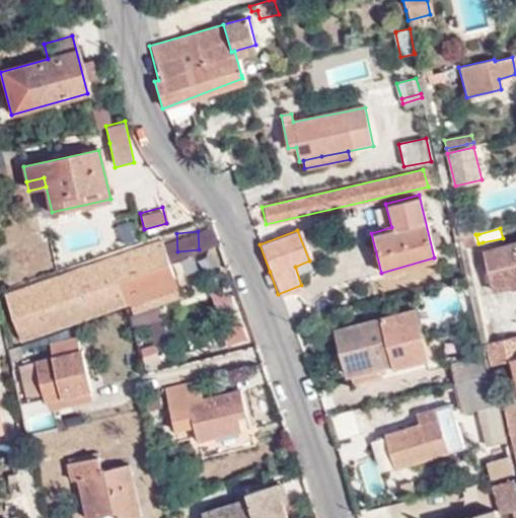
[(475,234),(464,237),(467,246),(478,243),(475,234)]
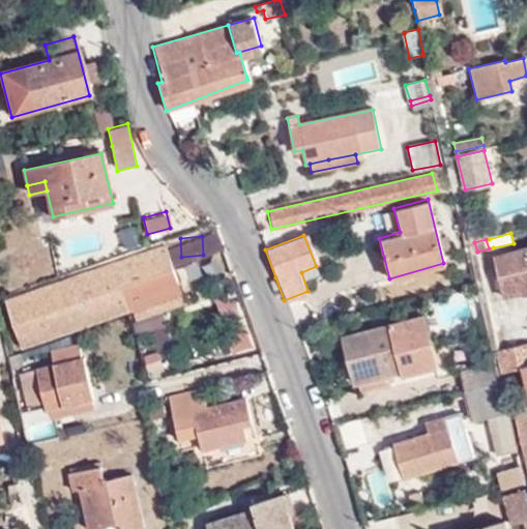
[(493,247),(495,256),(526,247),(526,239),(514,243),(493,247)]
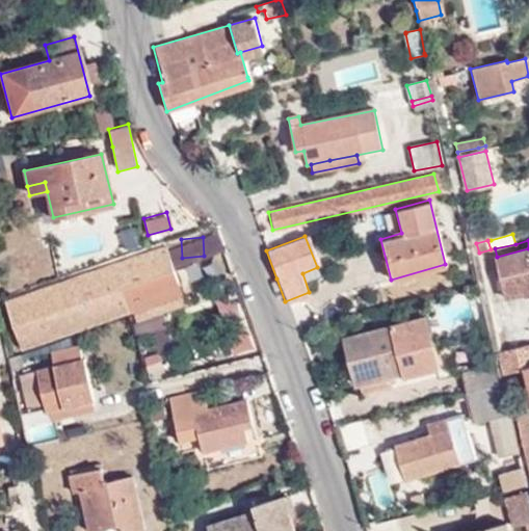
[(184,303),(165,248),(4,302),(19,347),(130,309),(134,320),(184,303)]
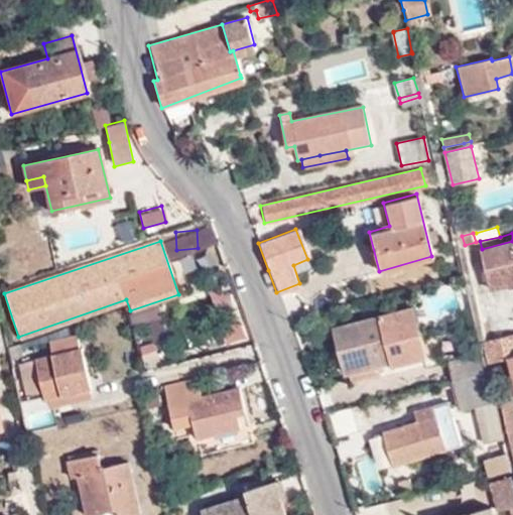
[(512,241),(482,249),(491,287),(512,281),(512,241)]
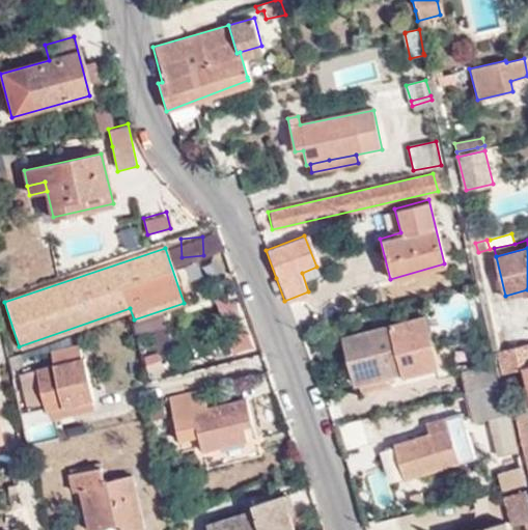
[(351,360),(356,380),(386,371),(387,375),(388,375),(401,371),(437,362),(423,314),(339,336),(345,360),(351,360)]
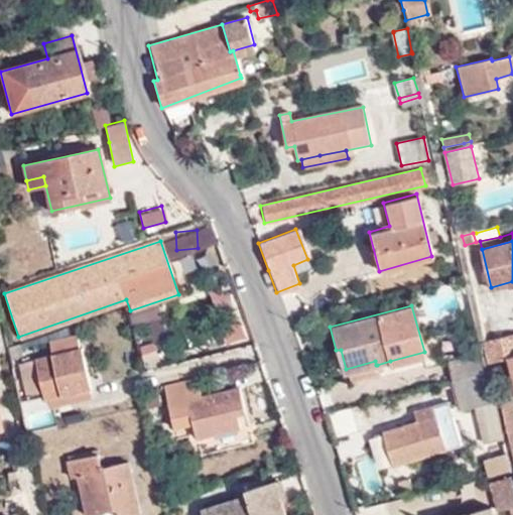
[(471,343),(468,329),(457,331),(460,346),(471,343)]
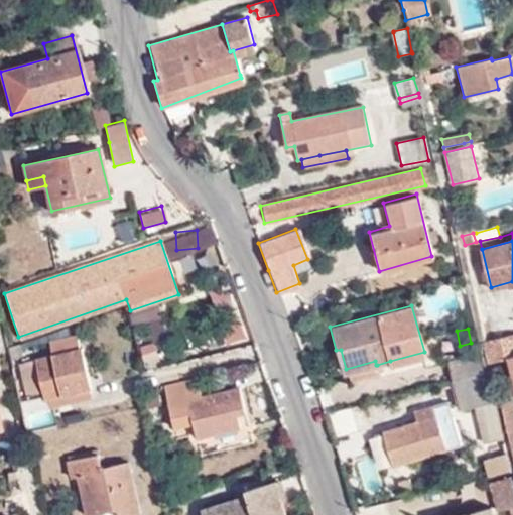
[(41,397),(89,387),(80,348),(78,348),(75,333),(47,339),(48,347),(31,351),(33,358),(19,361),(26,392),(39,390),(41,397)]
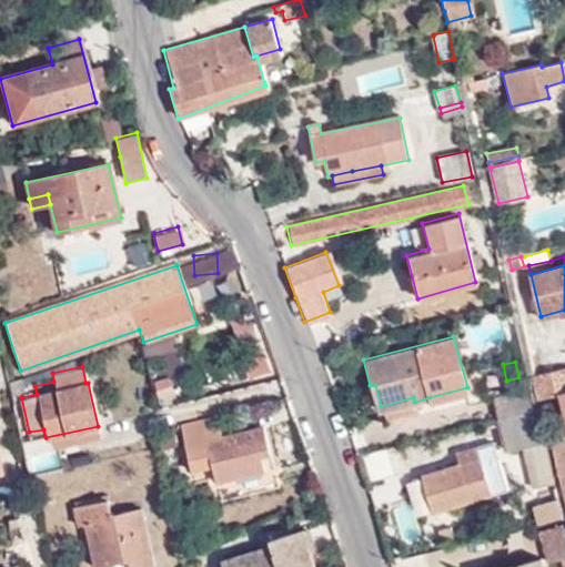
[(564,407),(564,368),(533,376),(538,400),(562,395),(564,407)]
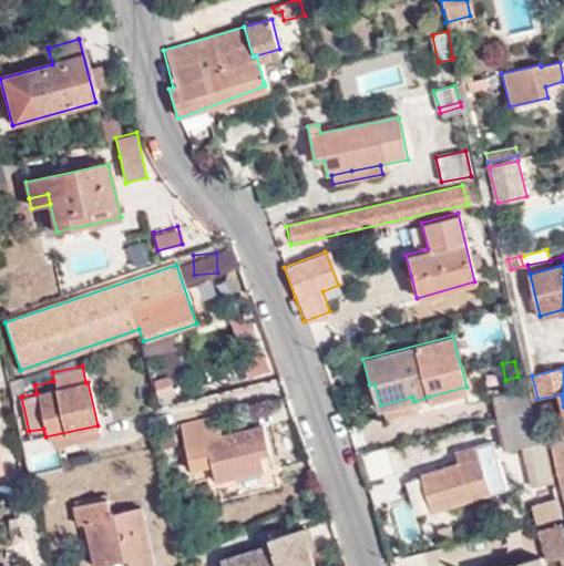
[(468,392),(467,387),(429,397),(430,402),(468,392)]
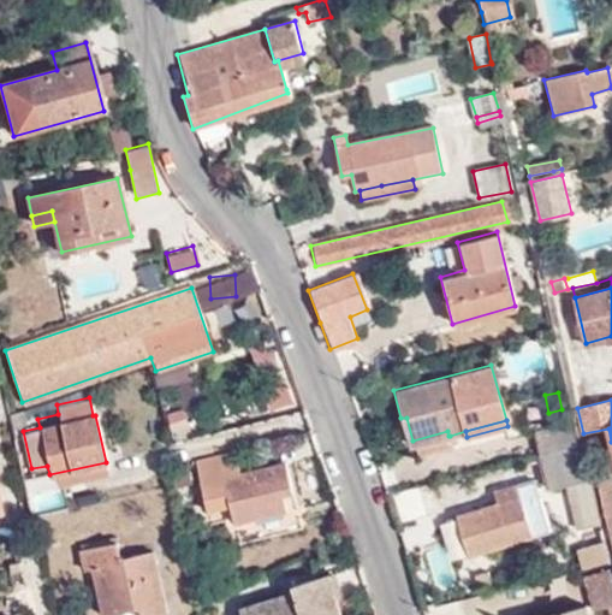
[(447,431),(413,441),(414,445),(417,444),(449,436),(447,431)]
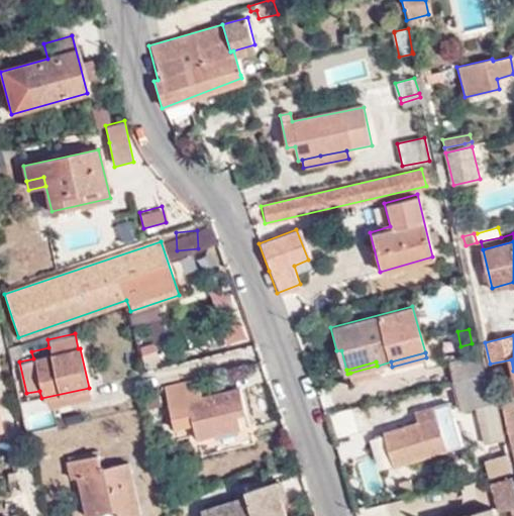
[(377,366),(350,373),(352,382),(380,375),(378,366),(377,366)]
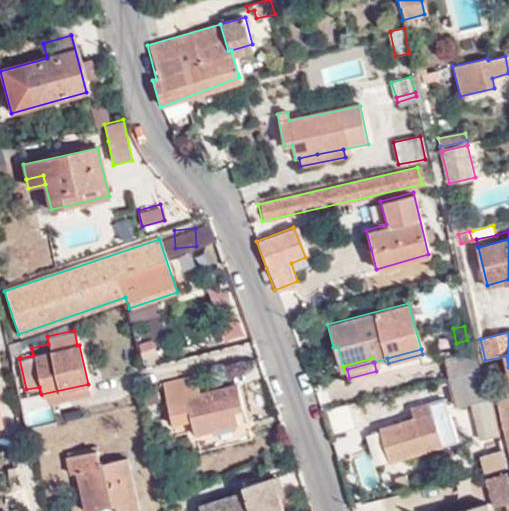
[(479,366),(448,374),(457,404),(467,401),(487,396),(479,366)]
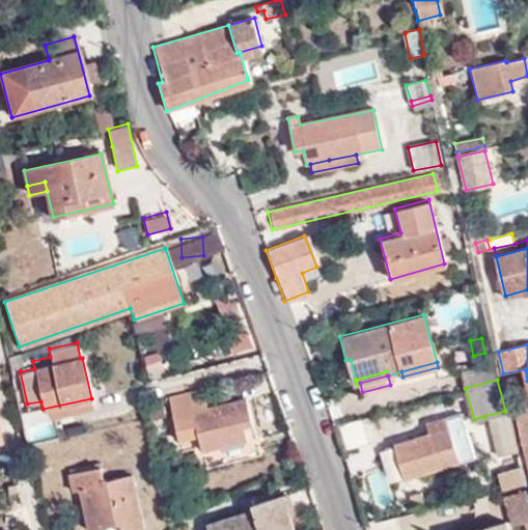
[(204,409),(200,390),(166,396),(176,441),(197,437),(200,451),(244,441),(241,426),(250,424),(244,400),(204,409)]
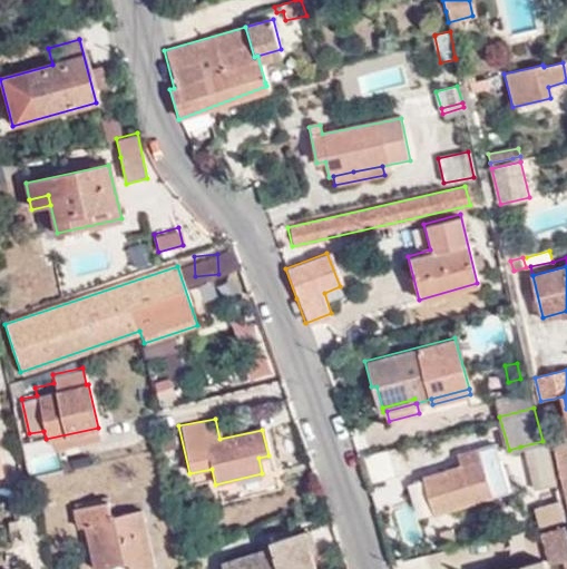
[(566,502),(566,435),(553,439),(566,502)]
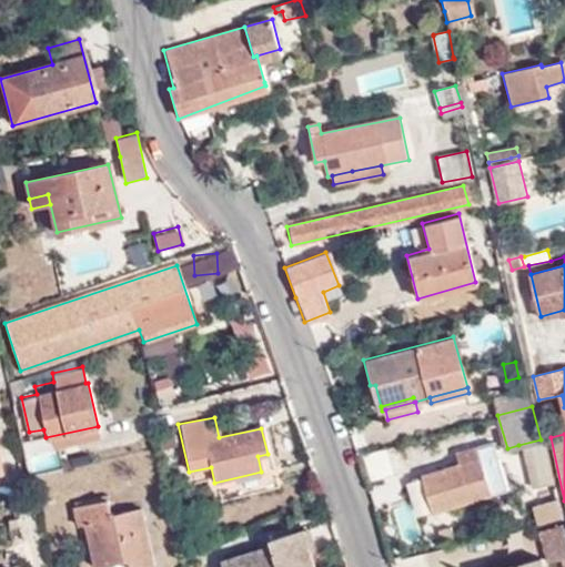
[(527,486),(551,481),(541,439),(518,445),(527,486)]
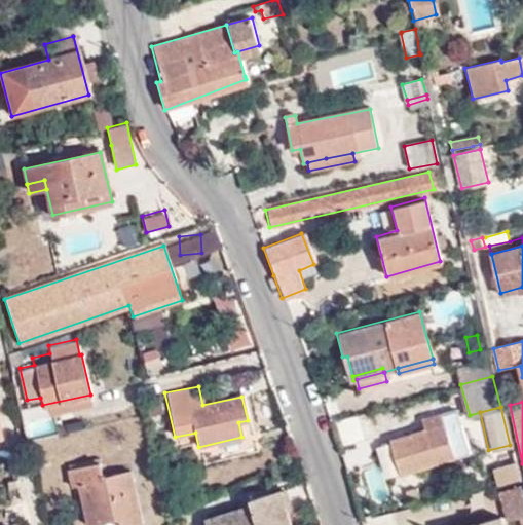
[(468,453),(455,409),(423,418),(425,429),(389,440),(400,474),(468,453)]
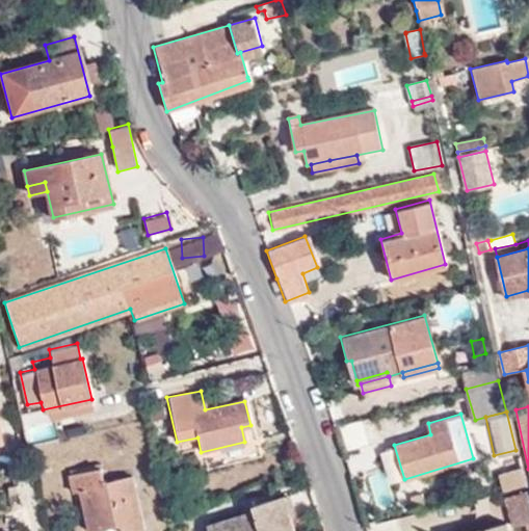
[(33,441),(53,436),(49,419),(29,424),(33,441)]
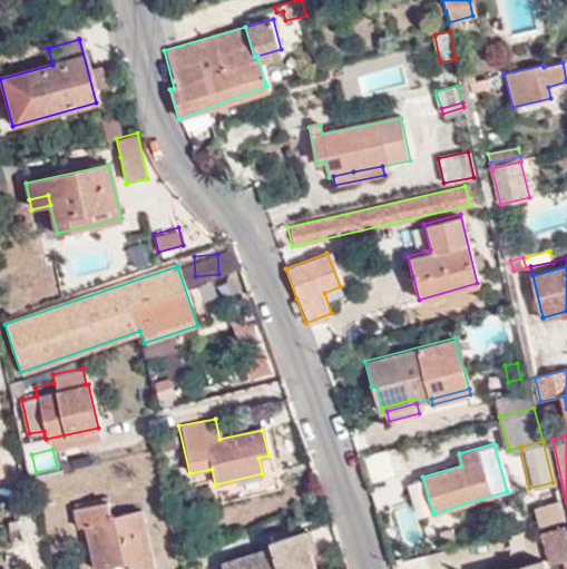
[(380,458),(362,461),(365,480),(384,477),(380,458)]
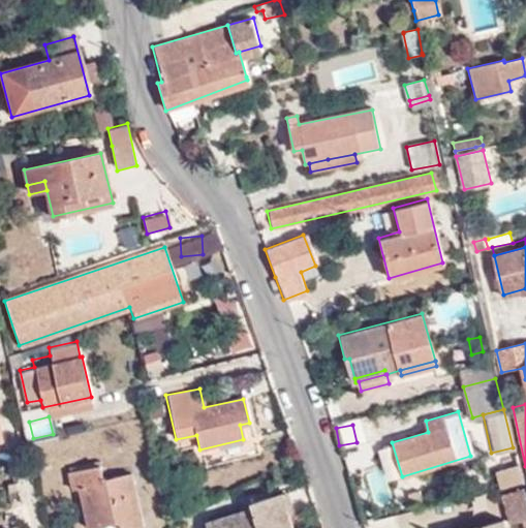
[(138,527),(126,474),(100,479),(97,464),(59,472),(63,489),(73,487),(83,526),(114,519),(116,527),(138,527)]
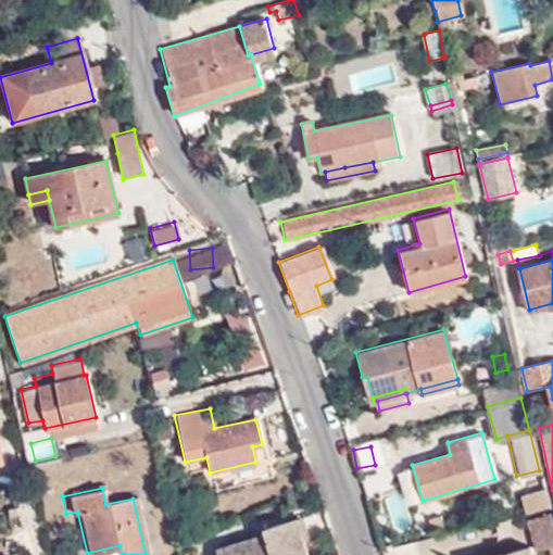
[(543,546),(552,544),(552,532),(549,514),(525,519),(530,549),(543,546)]
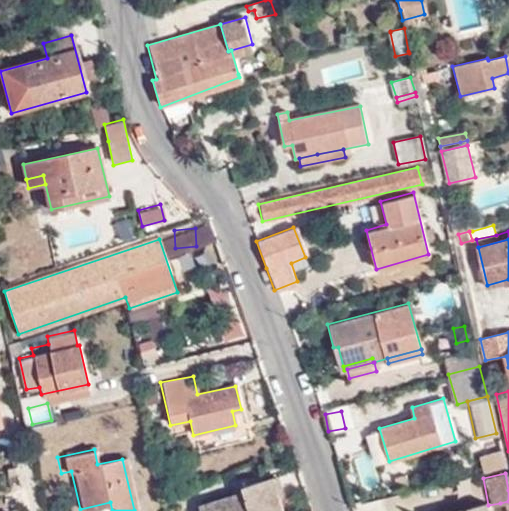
[(202,506),(203,510),(283,510),(274,479),(243,488),(245,494),(202,506)]
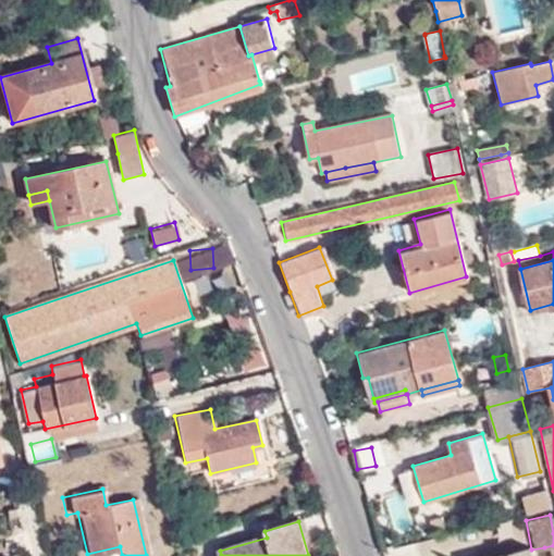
[(413,555),(413,545),(385,547),(385,555),(413,555)]
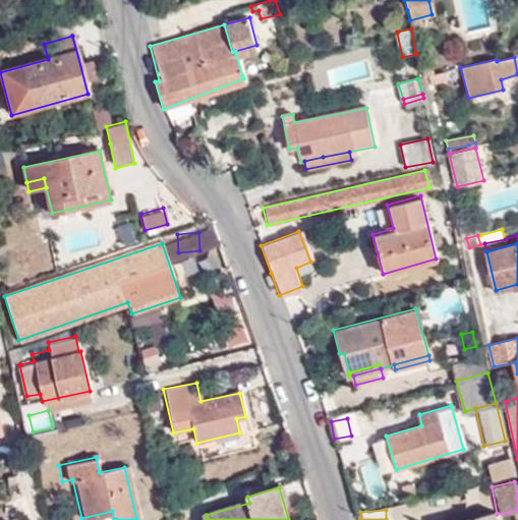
[(517,519),(517,510),(509,512),(510,519),(517,519)]
